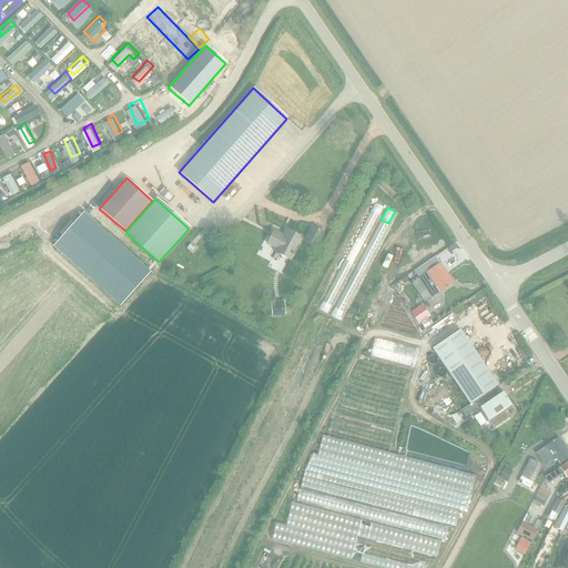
[(83,213),(54,246),(121,305),(150,272),(83,213)]
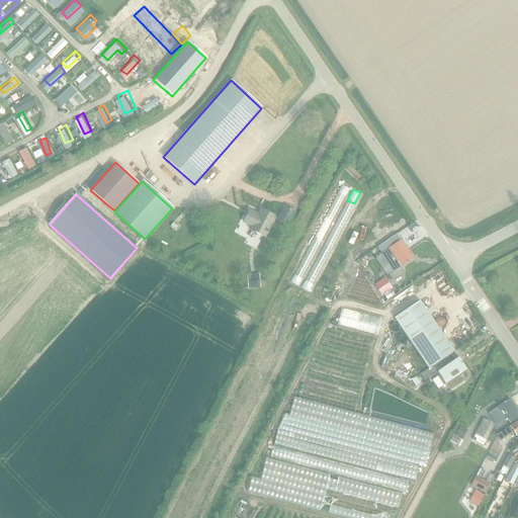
[(294,212),(284,206),(278,220),(287,225),(294,212)]
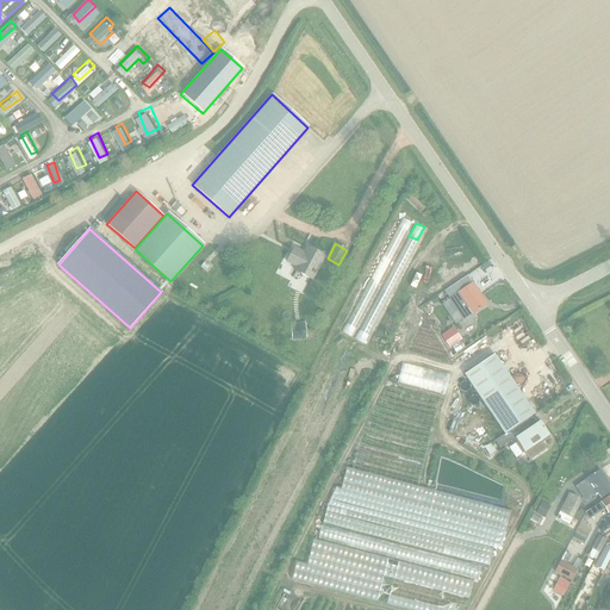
[(286,261),(296,267),(294,269),(312,279),(324,256),(306,247),(304,253),(294,248),(286,261)]
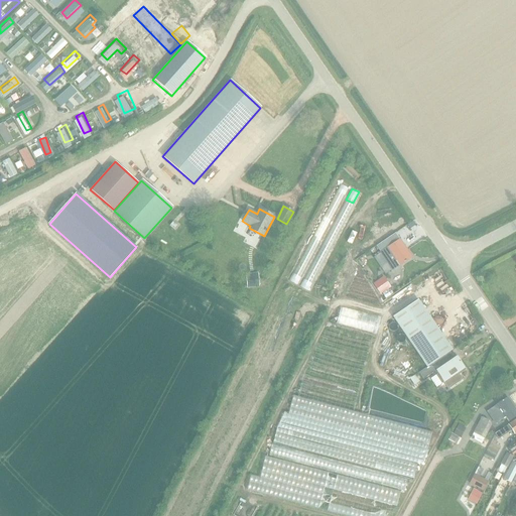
[(170,228),(176,233),(180,229),(174,224),(170,228)]
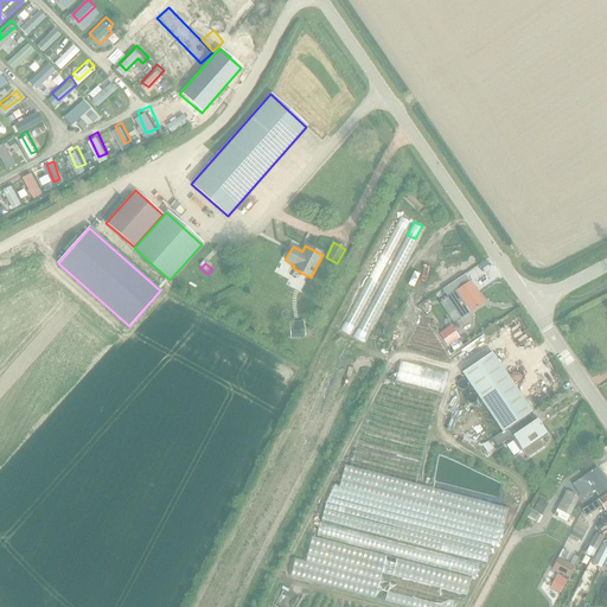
[(470,281),(440,302),(454,323),(483,302),(474,289),(474,288),(470,281)]
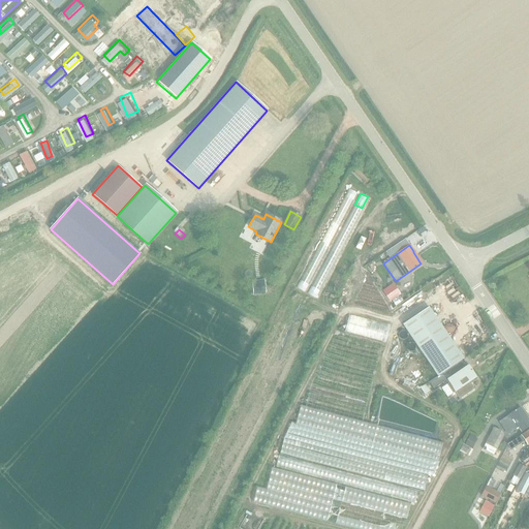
[(261,281),(252,281),(253,296),(262,294),(261,281)]
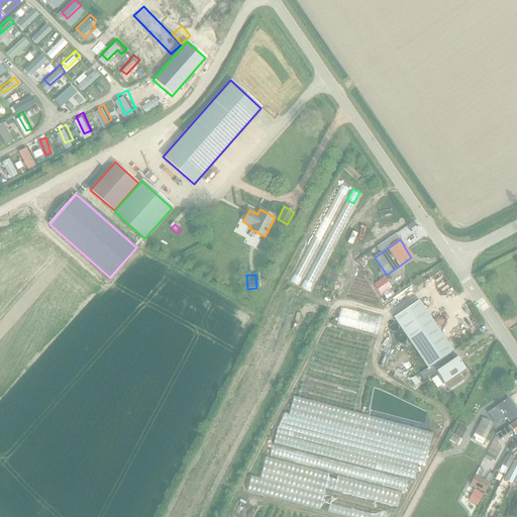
[(374,285),(384,300),(395,293),(391,288),(384,277),(374,285)]
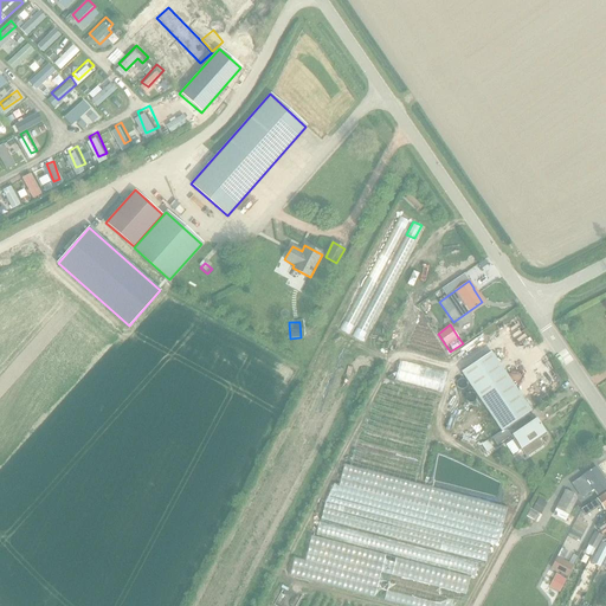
[(533,420),(528,413),(530,411),(490,352),(462,372),(501,431),(496,434),(501,442),(511,434),(514,439),(511,440),(519,451),(521,449),(526,457),(543,445),(539,439),(547,434),(536,418),(533,420)]
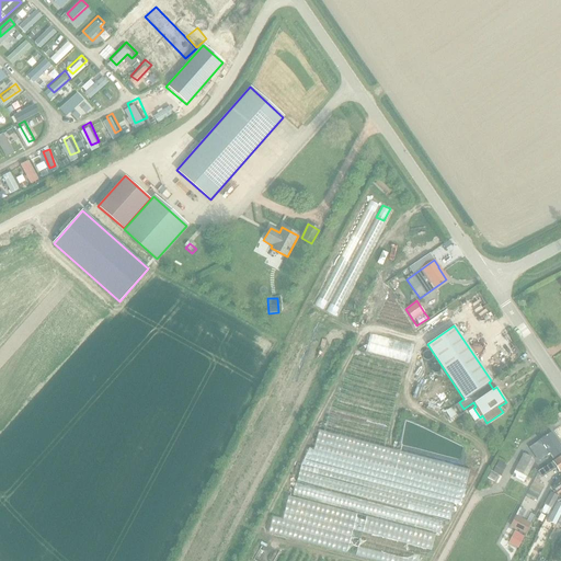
[(365,352),(409,363),(413,345),(369,334),(365,352)]
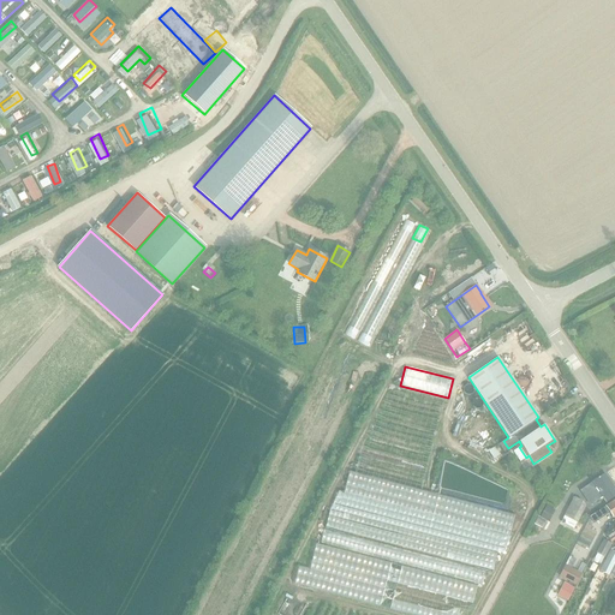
[(324,529),(493,572),(497,553),(502,554),(511,536),(509,536),(515,515),(421,490),(445,400),(392,386),(378,411),(376,413),(374,421),(348,471),(344,493),(339,491),(330,509),(324,529)]
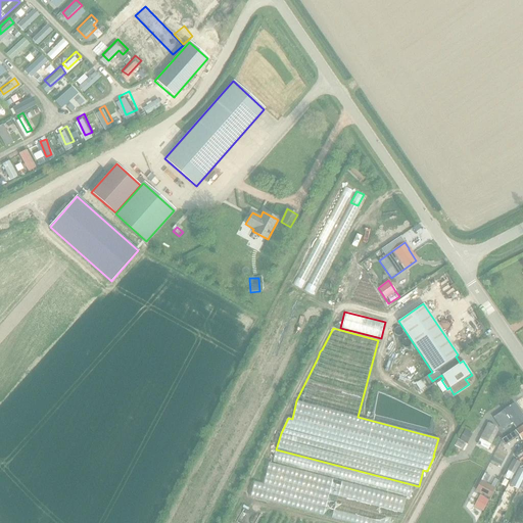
[(415,384),(420,390),(425,386),(421,380),(415,384)]
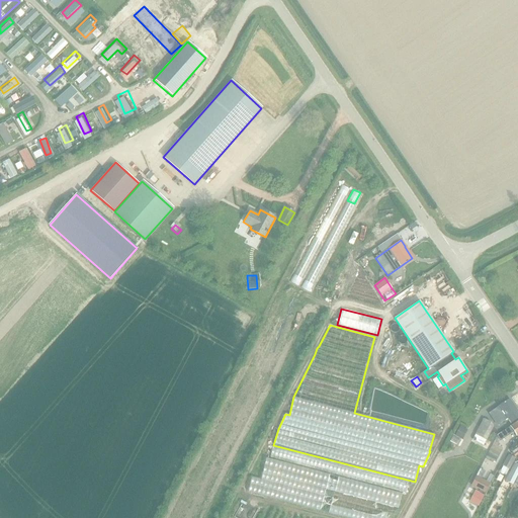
[(499,406),(489,413),(497,425),(507,418),(510,423),(517,416),(517,411),(509,399),(498,406),(499,406)]
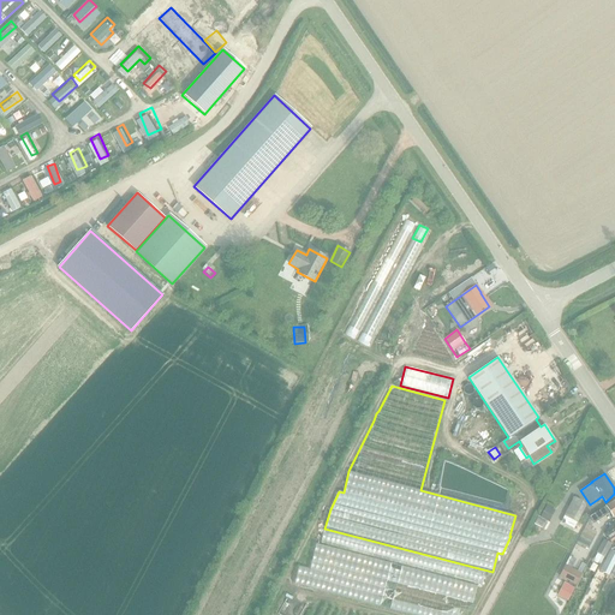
[(573,497),(561,523),(566,525),(568,519),(577,524),(579,519),(589,512),(585,506),(573,497)]
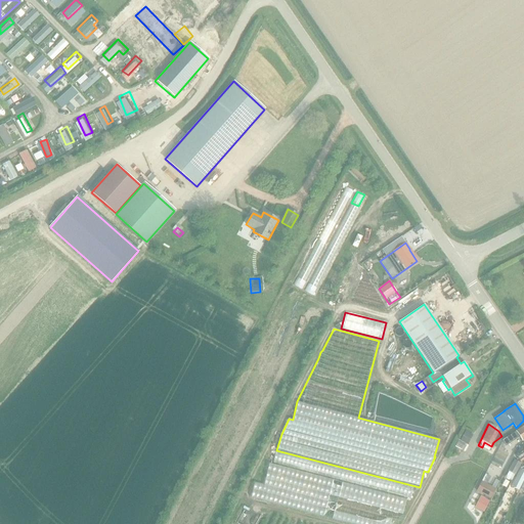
[(523,439),(523,437),(523,424),(504,439),(508,444),(520,435),(523,439)]
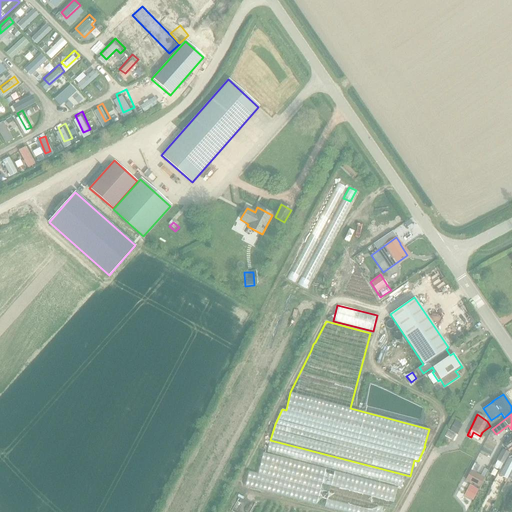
[(454,421),(450,430),(455,433),(460,425),(454,421)]
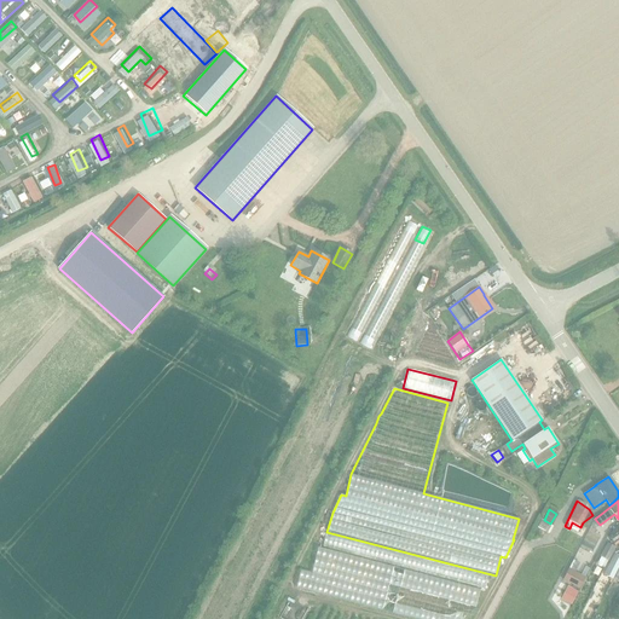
[(539,528),(548,533),(553,526),(543,520),(539,528)]
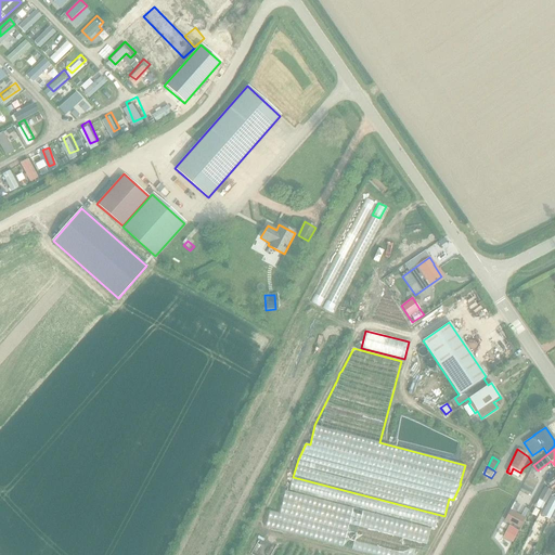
[(289,490),(435,528),(438,517),(293,478),(289,490)]
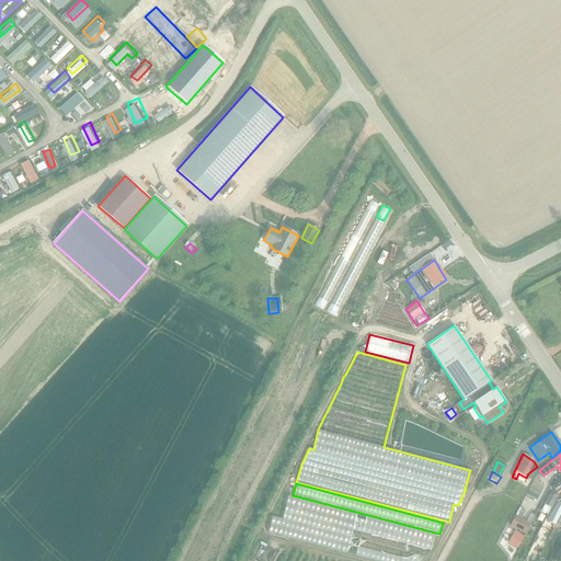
[(551,508),(558,496),(550,492),(544,504),(545,505),(540,512),(547,515),(550,508),(551,508)]
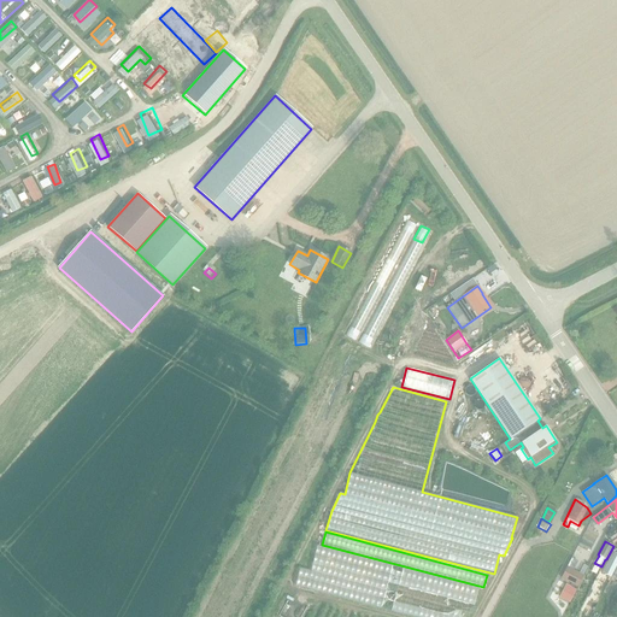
[(294,586),(410,616),(458,616),(460,611),(471,615),(479,588),(317,546),(310,571),(299,569),(294,586)]
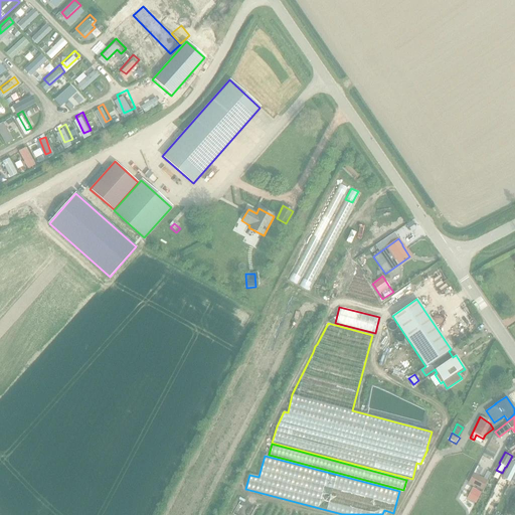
[(514,462),(511,461),(502,478),(510,482),(514,472),(514,462)]
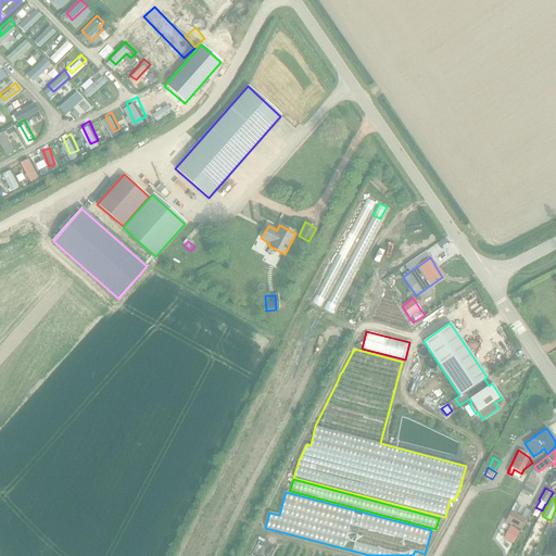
[(519,526),(523,518),(509,510),(505,518),(519,526)]
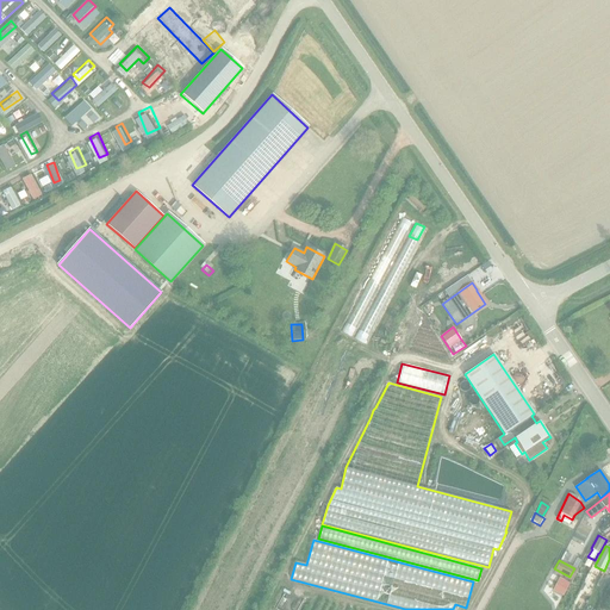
[(553,591),(562,596),(570,584),(560,578),(553,591)]
